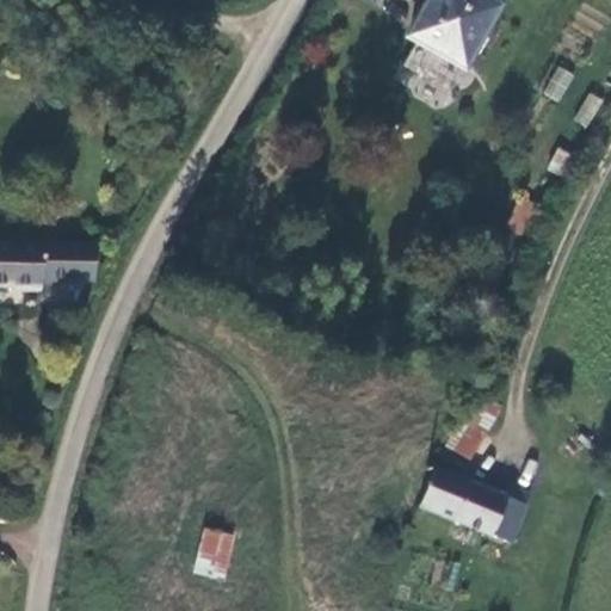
[(489,2),(485,0),(421,0),(402,36),(455,65),(489,2)]
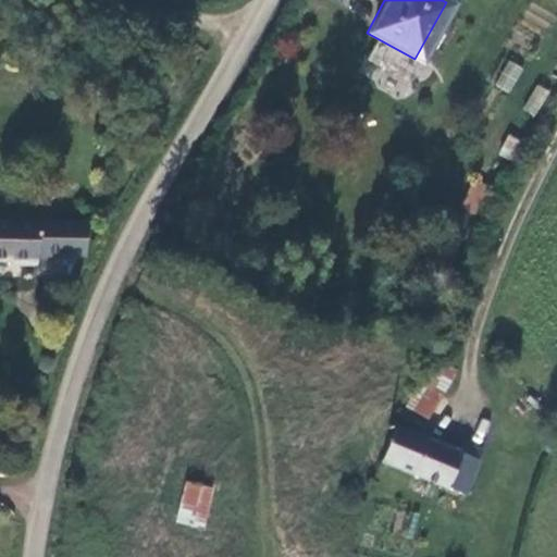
[(495,86),(511,93),(523,66),(506,59),(495,86)]
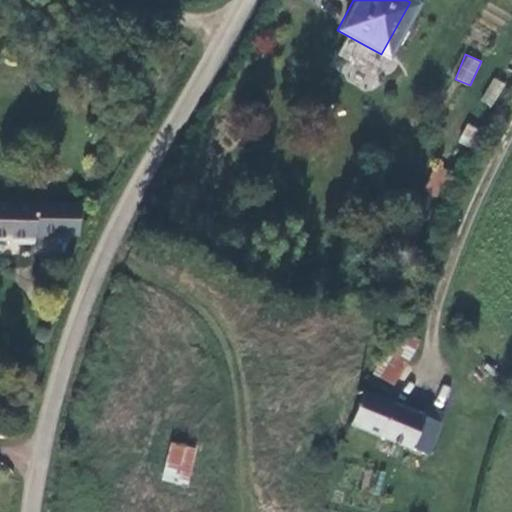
[(491,107),(506,83),(494,76),(480,100),(491,107)]
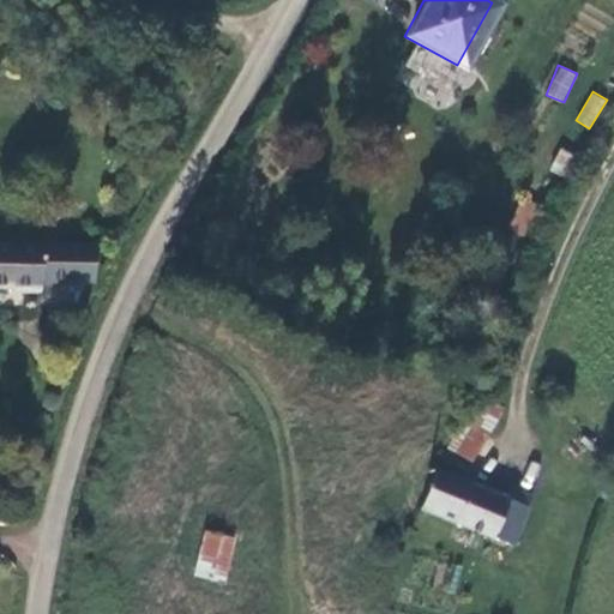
[(565,176),(572,152),(558,148),(551,172),(565,176)]
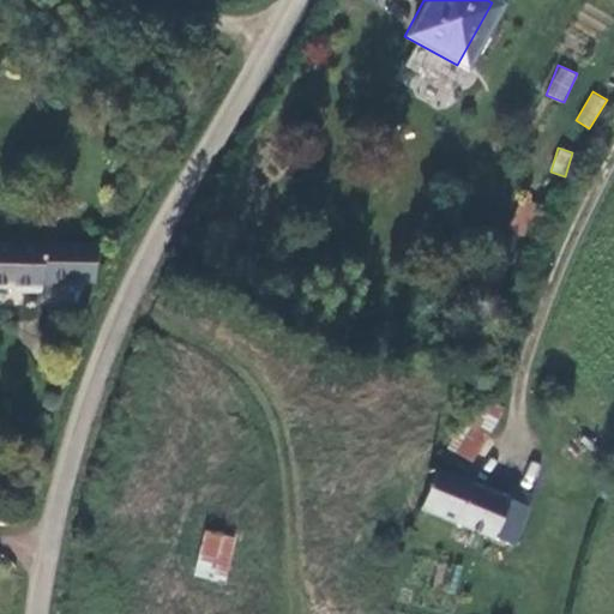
[(529,236),(534,200),(517,198),(511,233),(529,236)]
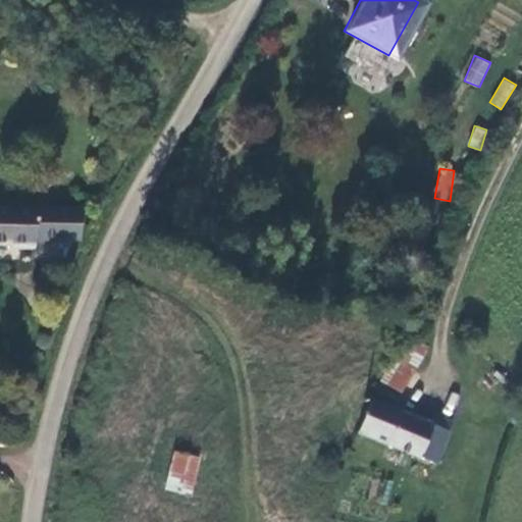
[(36,247),(77,247),(77,216),(36,216),(36,213),(0,212),(0,248),(36,249),(36,247)]
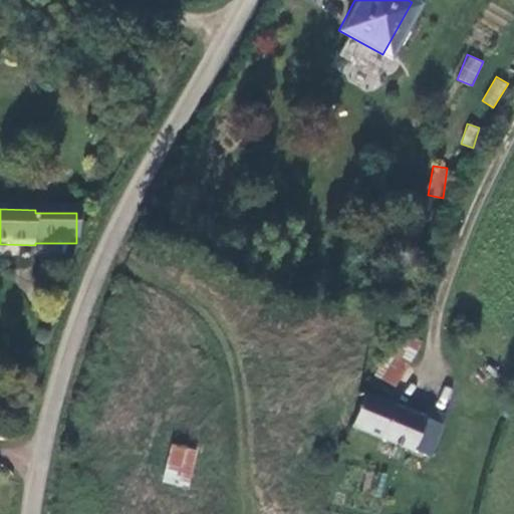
[(418,331),(417,329),(416,327),(414,326),(411,326),(409,326),(407,328),(406,330),(406,332),(406,334),(408,336),(410,337),(412,338),(414,337),(416,336),(417,334),(418,331)]
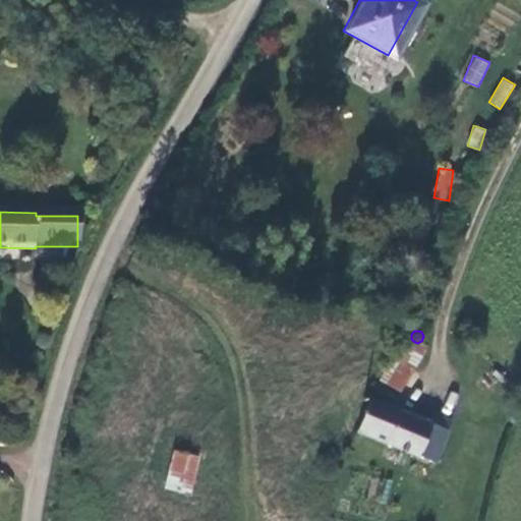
[(407,338),(385,367),(400,380),(421,349),(407,338)]
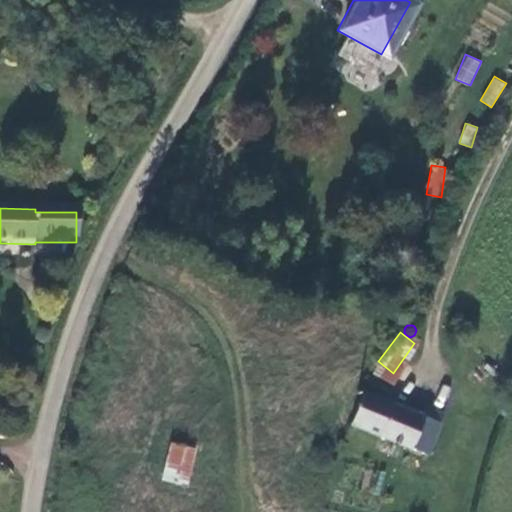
[(418,411),(363,390),(351,423),(422,453),(439,409),(421,402),(418,411)]
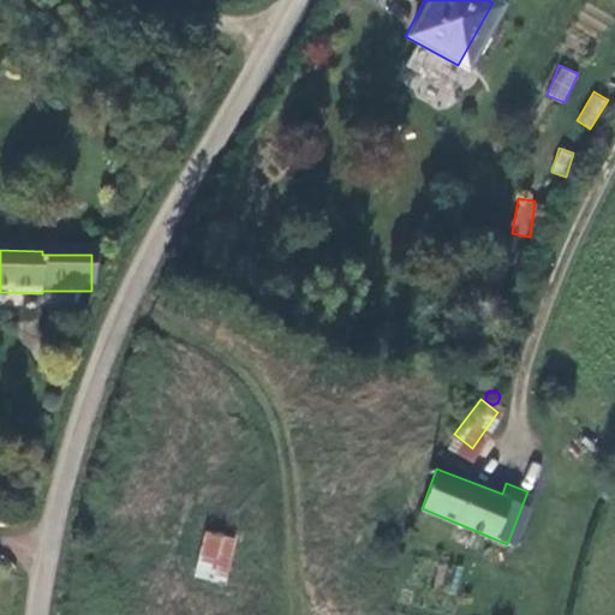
[(234,543),(202,537),(193,581),(226,587),(234,543)]
